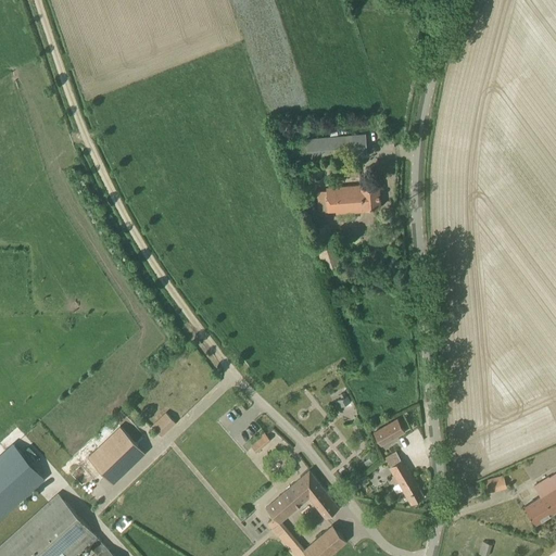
[(367,155),(366,135),(288,140),(289,162),(367,155)]
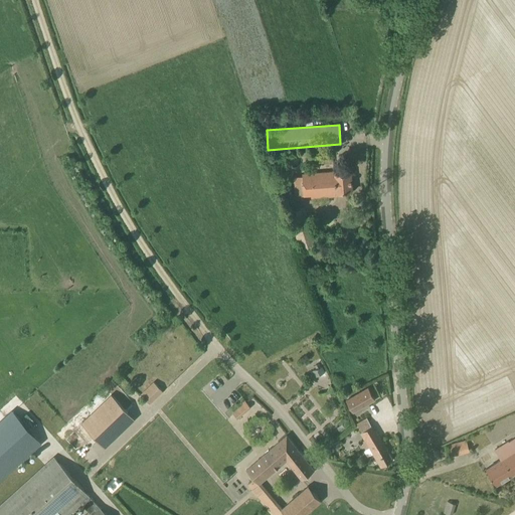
[(352,191),(350,172),(336,174),(335,171),(294,174),(296,196),(337,192),(337,193),(352,191)]
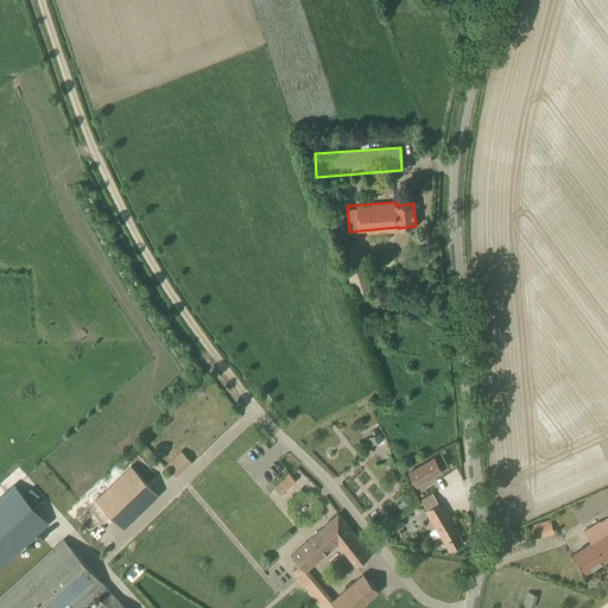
[(355,296),(374,290),(359,245),(341,251),(355,296)]
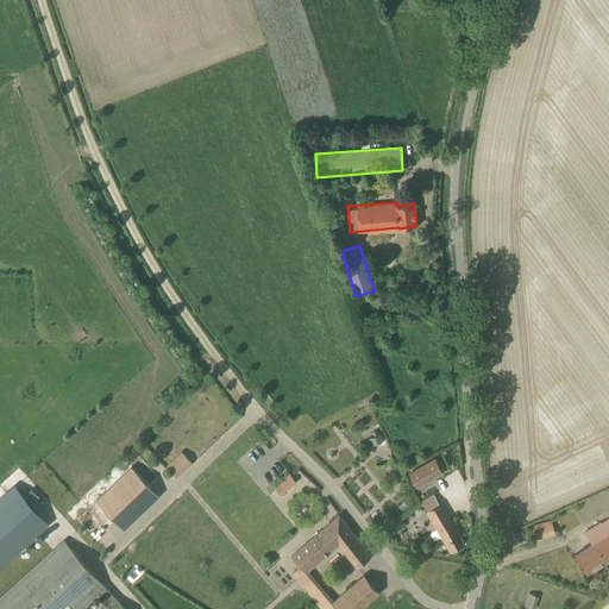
[(383,440),(380,433),(370,438),(374,445),(383,440)]
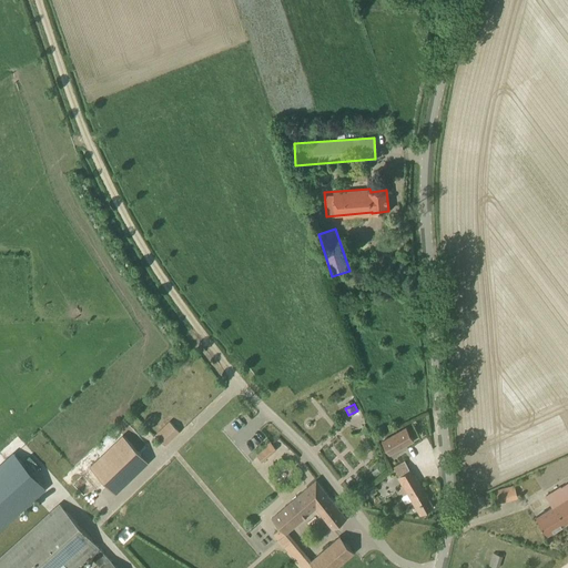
[(244,409),(224,428),(225,429),(231,424),(234,427),(236,425),(240,429),(252,418),(244,409)]
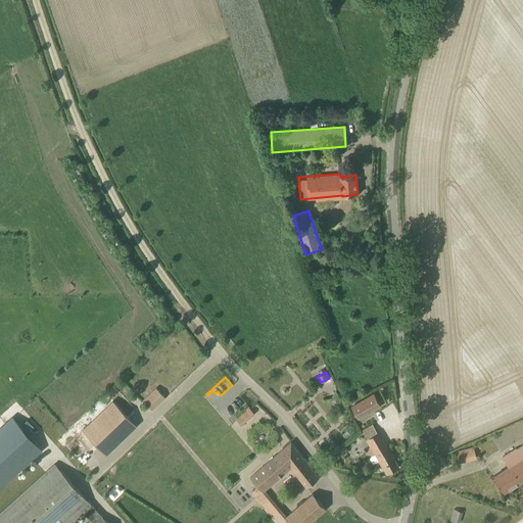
[(157,386),(144,398),(154,410),(168,397),(157,386)]
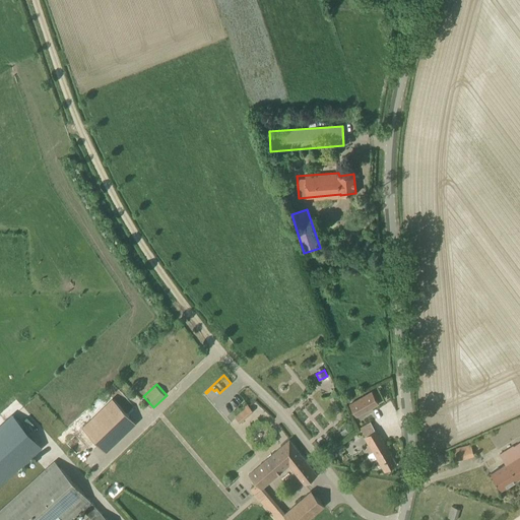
[(349,404),(356,415),(379,403),(372,391),(349,404)]
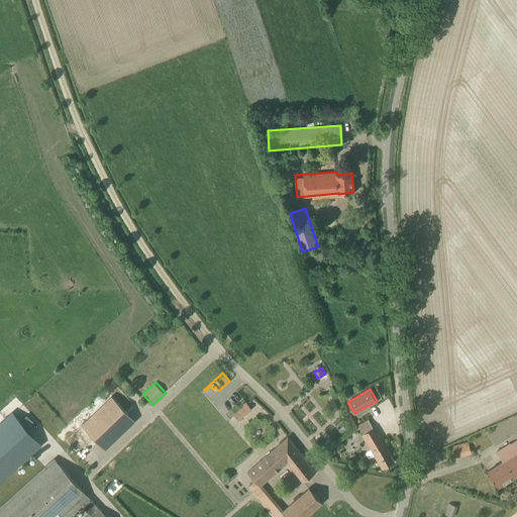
[(107,448),(137,420),(113,395),(83,423),(107,448)]
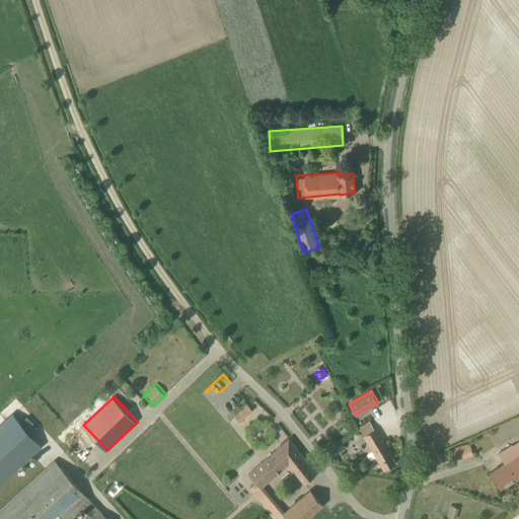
[(252,411),(246,403),(233,415),(239,422),(252,411)]
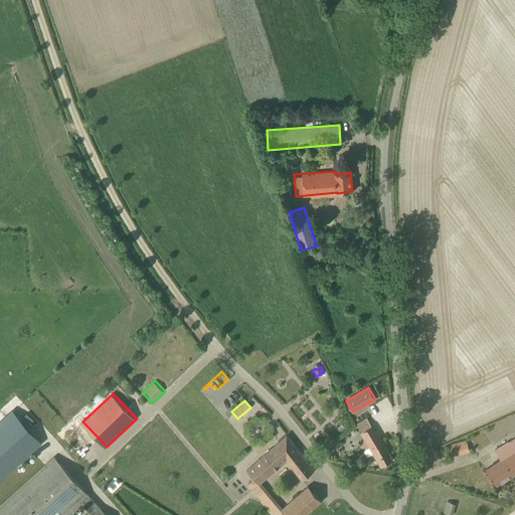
[(14,413),(0,425),(0,481),(42,445),(14,413)]
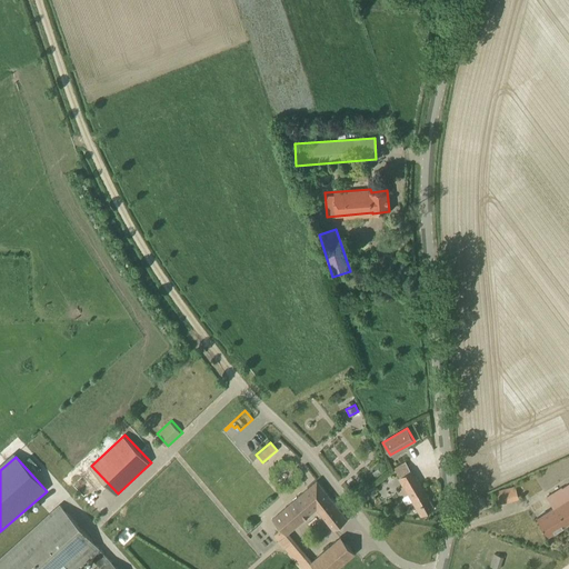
[(435,508),(411,469),(398,478),(403,486),(397,489),(406,505),(412,501),(421,516),(435,508)]
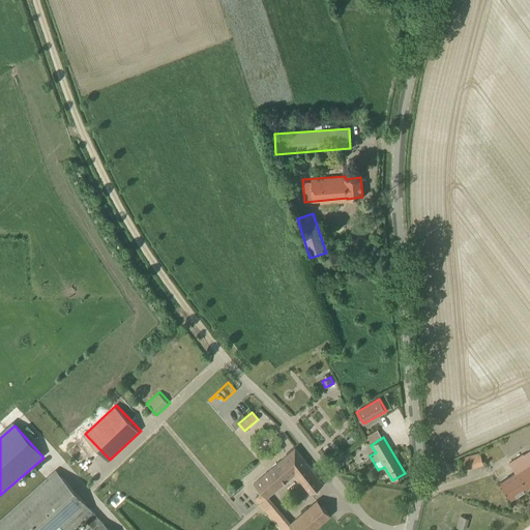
[(323,483),(308,465),(295,447),(294,448),(254,482),(262,492),(256,498),(261,504),(261,503),(260,502),(266,497),(295,473),(311,493),(323,483)]
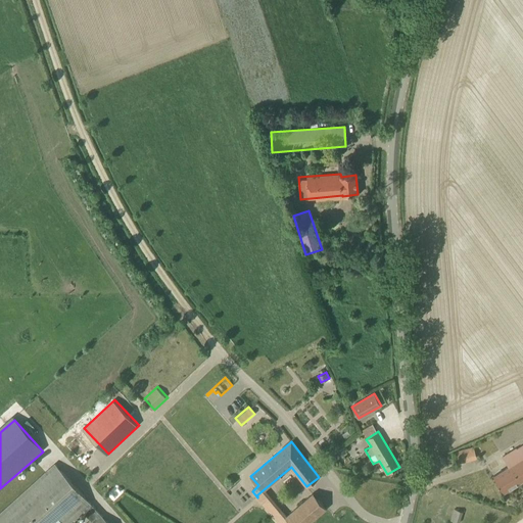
[(509,466),(493,476),(504,492),(522,479),(522,444),(517,448),(516,447),(503,457),(509,466)]
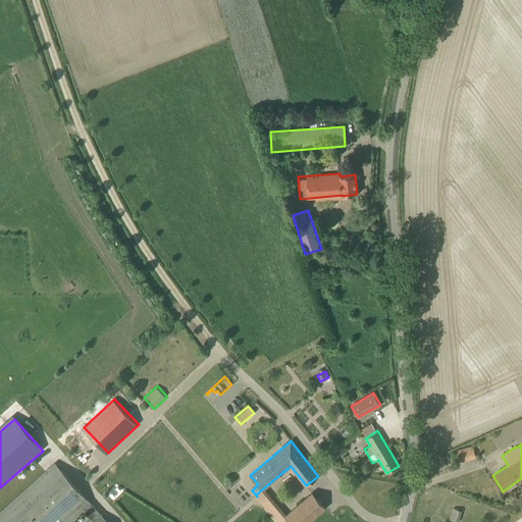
[(473,447),(463,450),(453,452),(456,462),(475,457),(473,447)]
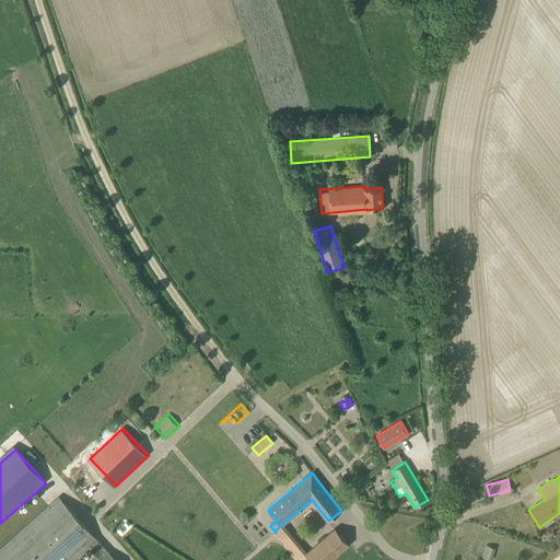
[(116,559),(58,496),(0,548),(0,559),(116,559)]
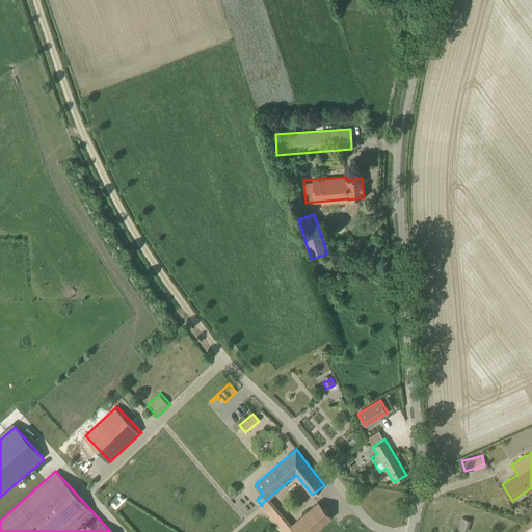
[(290,526),(295,531),(314,531),(331,516),(318,502),(290,526)]
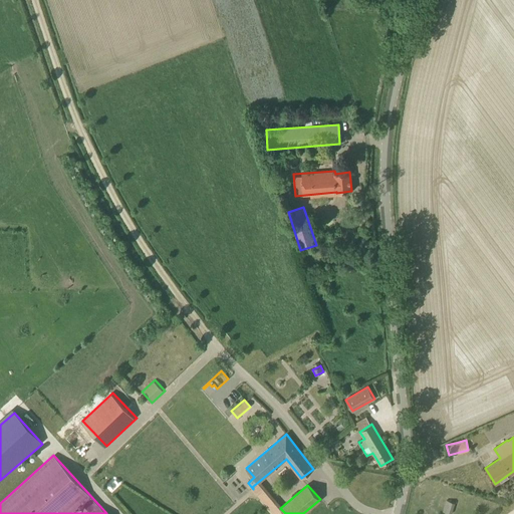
[(443,512),(450,513),(454,503),(447,500),(443,512)]
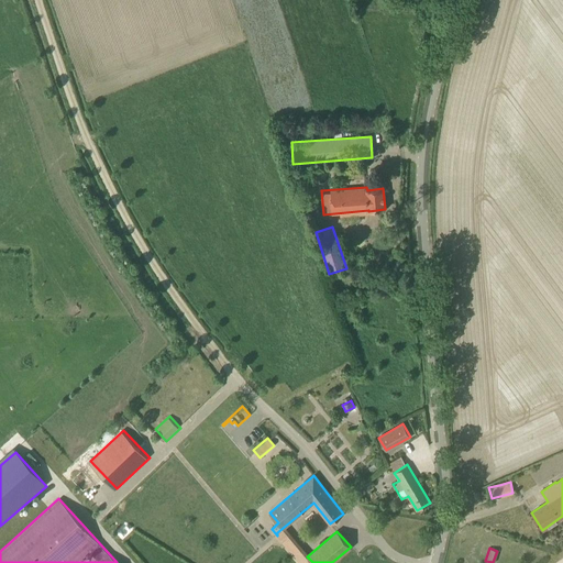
All buildings are outlined.
